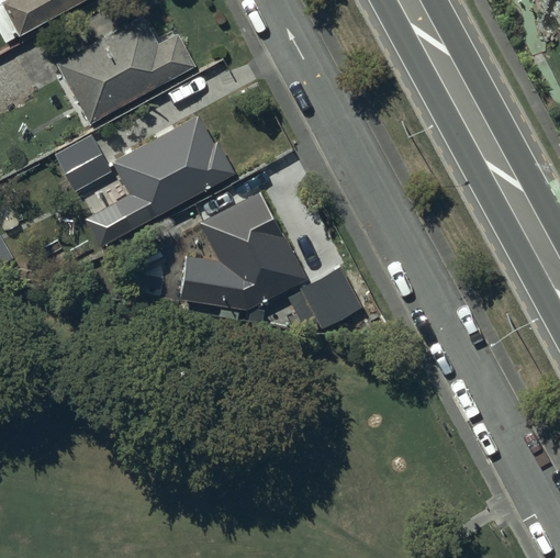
[(8,0),(2,3),(20,35),(85,0),(8,0)]
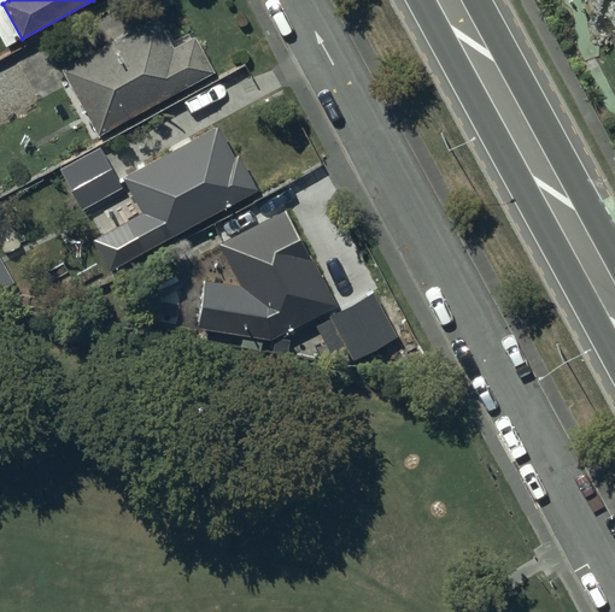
[(99,137),(215,71),(195,37),(174,49),(157,18),(62,71),(99,137)]
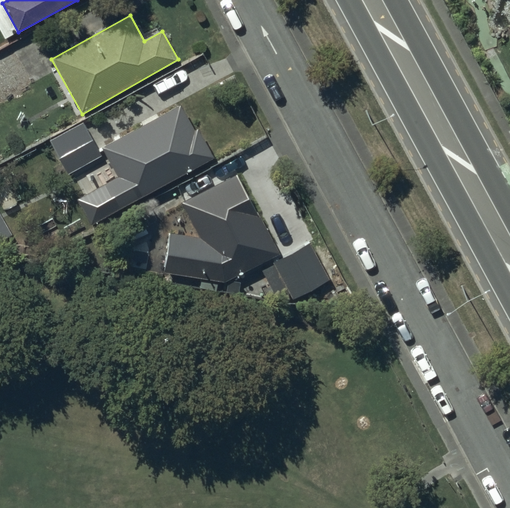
[(105,218),(213,156),(198,130),(196,131),(181,105),(103,149),(119,176),(90,192),(105,218)]
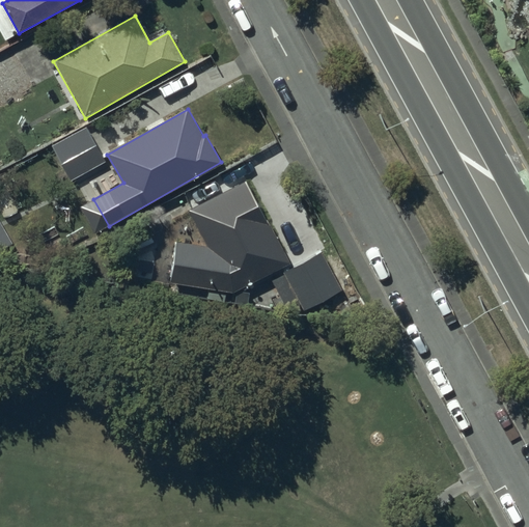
[(108,163),(88,128),(53,147),(73,183),(108,163)]
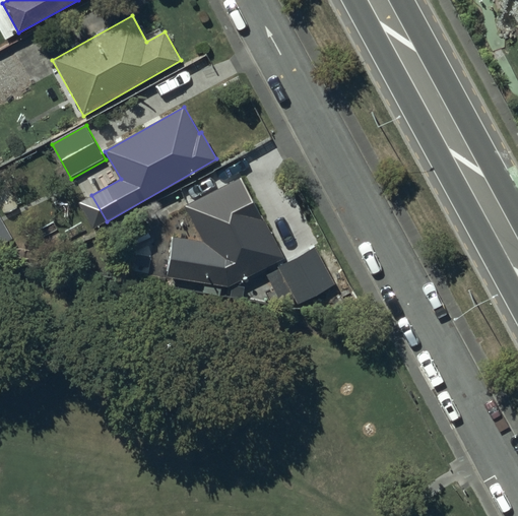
[(262,219),(242,176),(185,206),(202,242),(174,237),(168,276),(230,285),(284,260),(265,218),(262,219)]
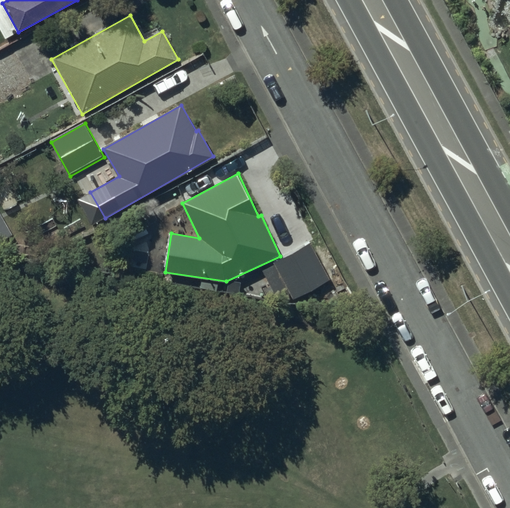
[(0,247),(17,237),(0,209),(0,247)]
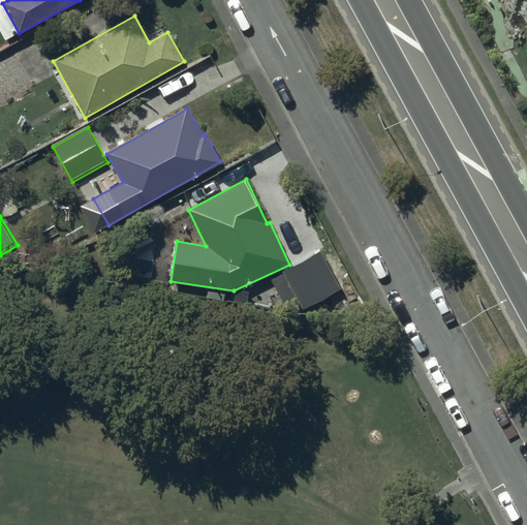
[(343,290),(322,250),(281,272),(283,276),(273,281),(286,307),(296,302),(302,312),(343,290)]
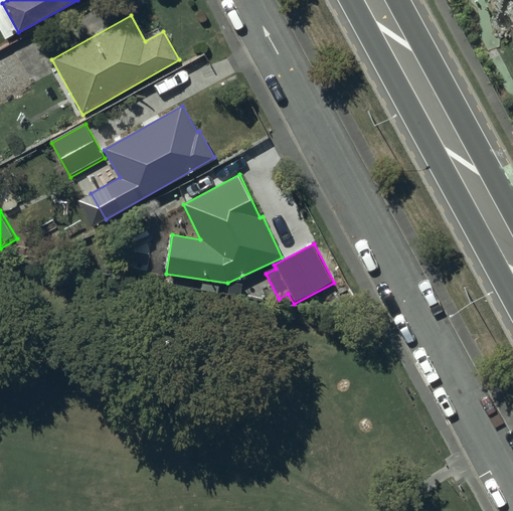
All buildings are outlined.
